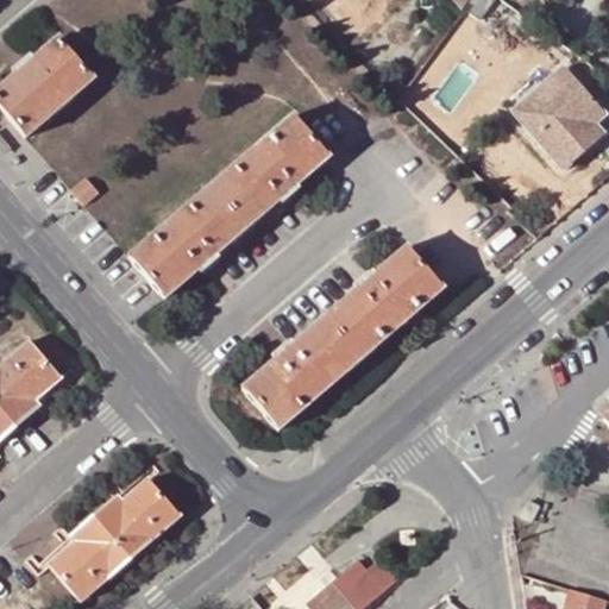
[(471,0),(464,10),(479,20),(493,0),(471,0)]
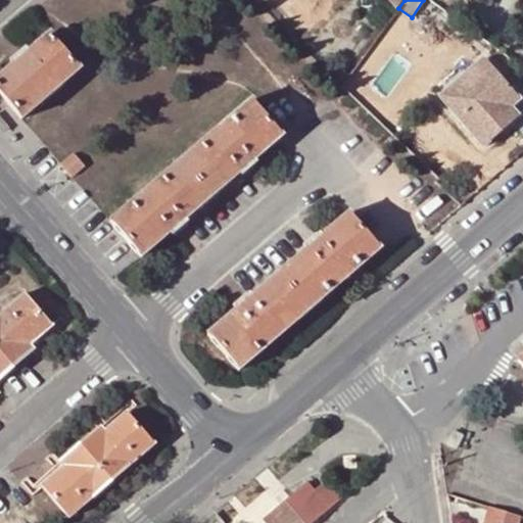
[(25,49),(21,45),(5,58),(9,62),(0,69),(0,97),(18,119),(79,65),(48,29),(25,49)]
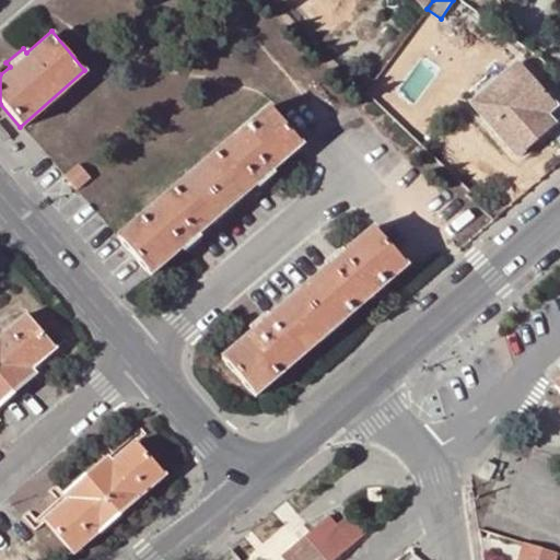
[(515,156),(559,119),(559,112),(517,62),(470,103),(515,156)]
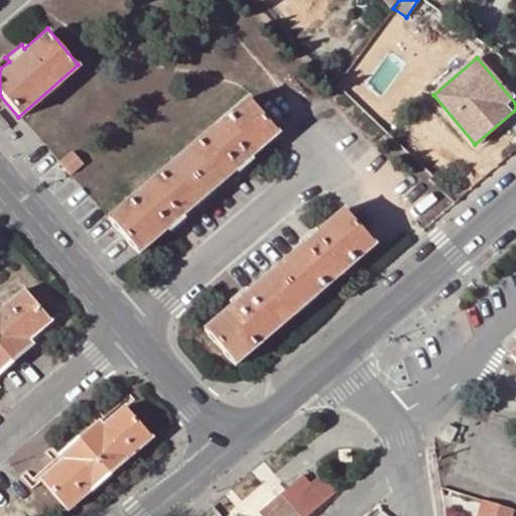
[(248,94),(106,216),(138,252),(166,227),(169,230),(183,218),(180,214),(234,167),(236,170),(252,156),(250,153),(276,130),(278,129),(248,94)]
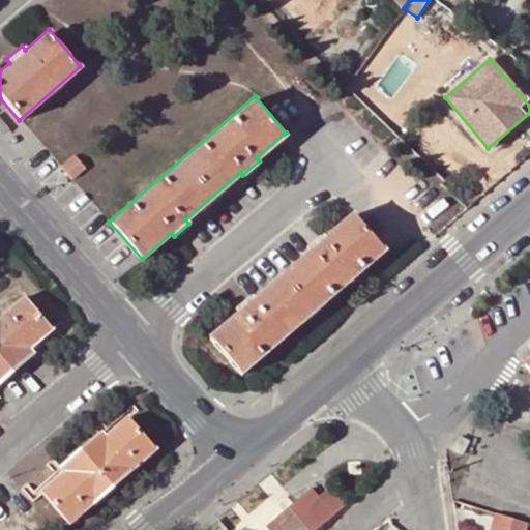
[(83,166),(71,153),(67,157),(78,170),(83,166)]
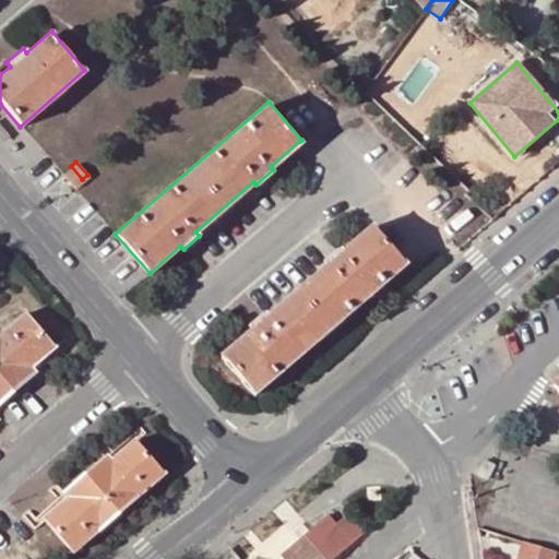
[(72,185),(73,187),(82,179),(71,166),(62,173),(72,185)]
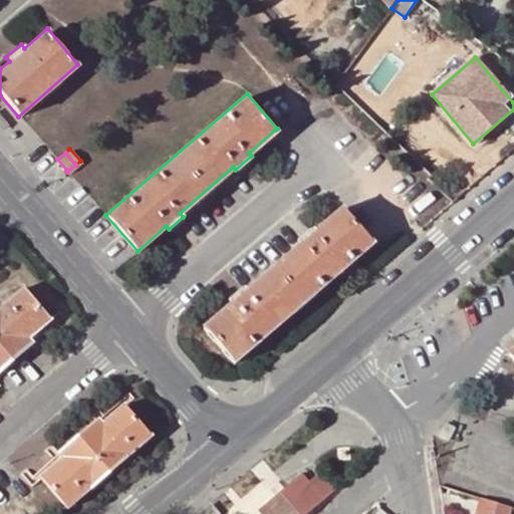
[(231,302),(203,326),(234,362),(373,241),(343,204),(339,208),(315,228),(313,225),(297,239),(299,242),(245,288),(243,286),(228,299),(231,302)]
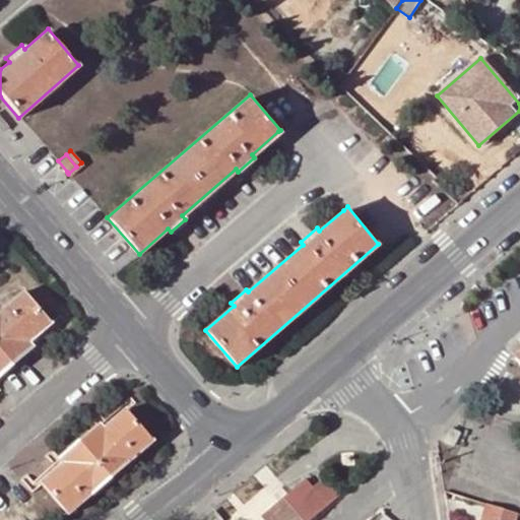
[(53,321),(25,289),(0,311),(0,373),(33,344),(29,341),(53,321)]
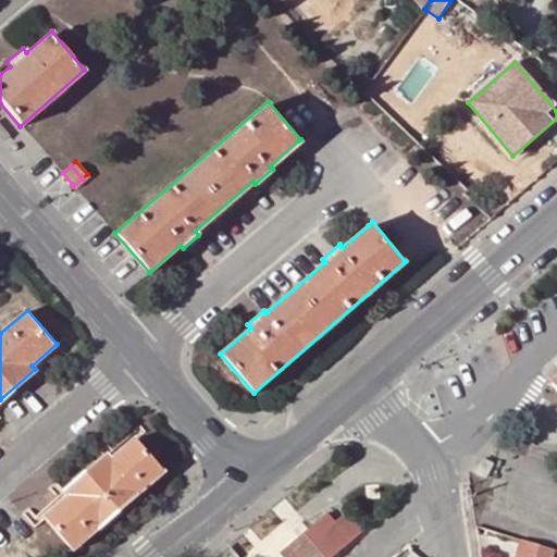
[(62,489),(66,494),(44,515),(73,547),(164,470),(134,435),(111,456),(106,450),(62,489)]
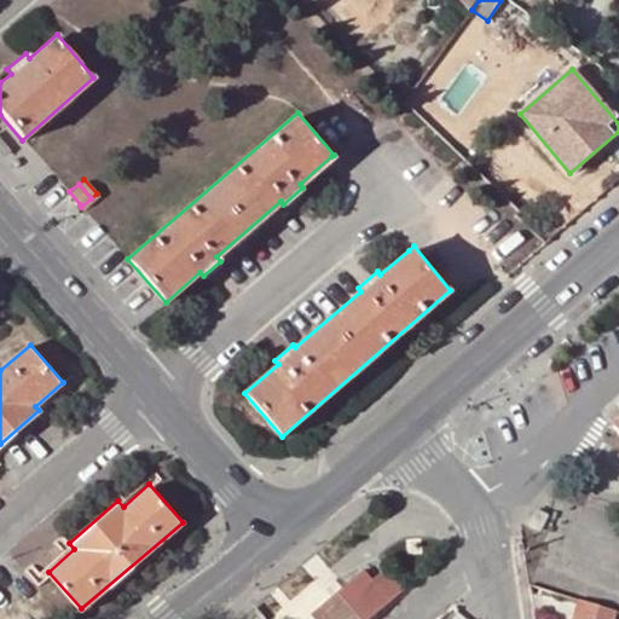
[(543,522),(531,518),(526,530),(538,534),(543,522)]
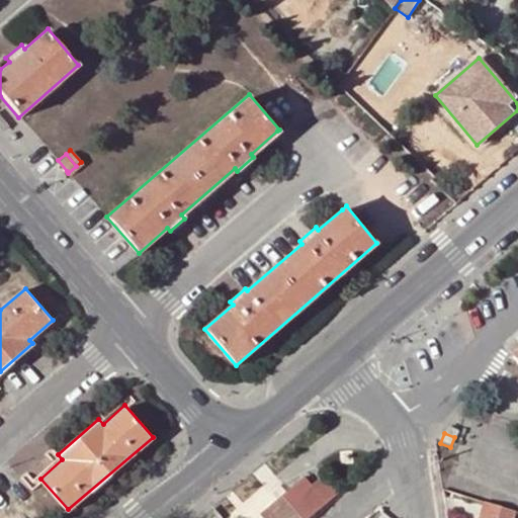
[(308,517),(336,494),(321,477),(310,487),(303,478),(258,515),(260,517),(308,517)]
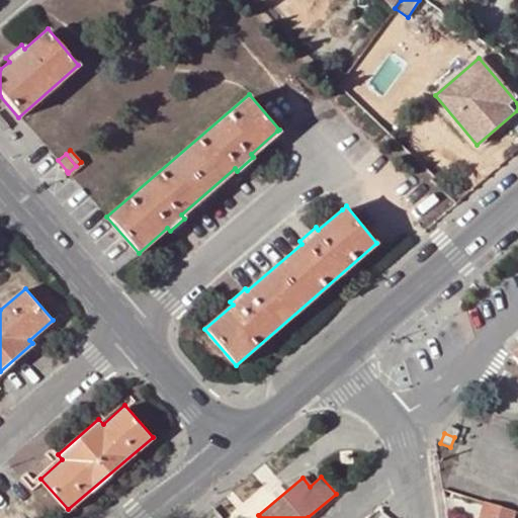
[(483,504),(478,517),(512,517),(514,514),(483,504)]
